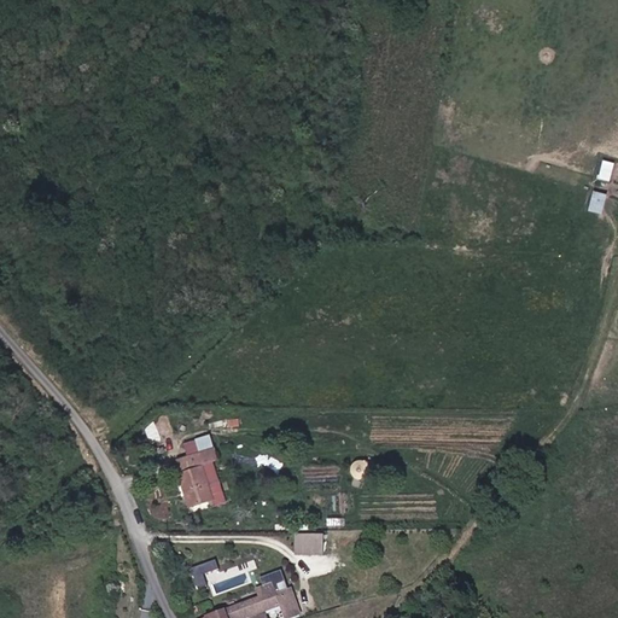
[(612,180),(616,161),(605,159),(601,178),(612,180)]
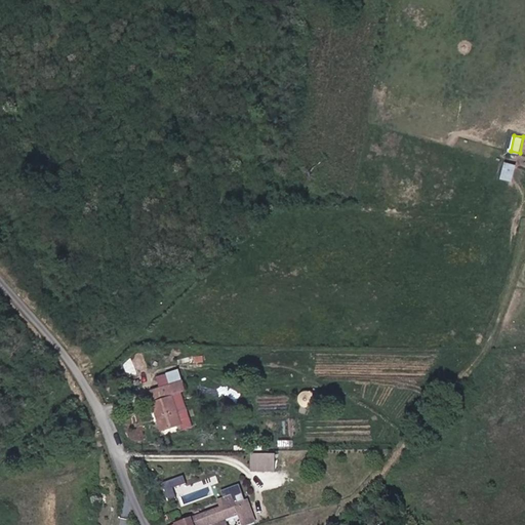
[(506,160),(501,177),(512,180),(517,163),(506,160)]
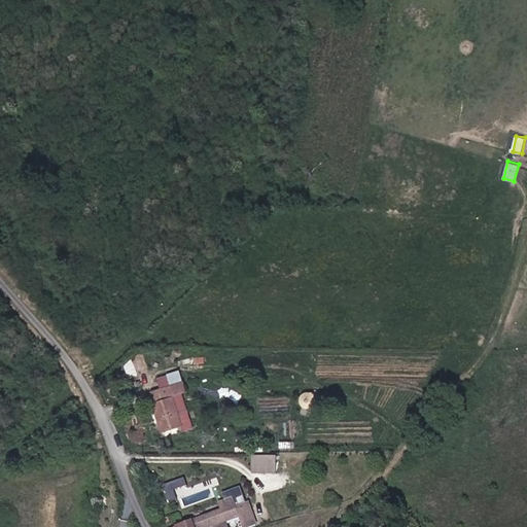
[(154,386),(157,396),(153,397),(164,429),(185,422),(174,391),(188,386),(184,376),(154,386)]
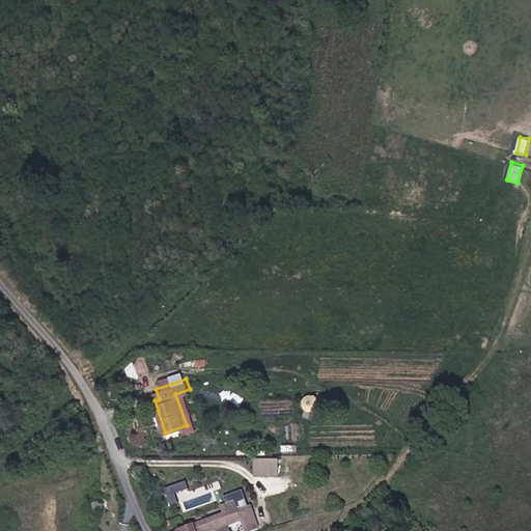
[(276,459),(253,459),(253,475),(276,476),(276,459)]
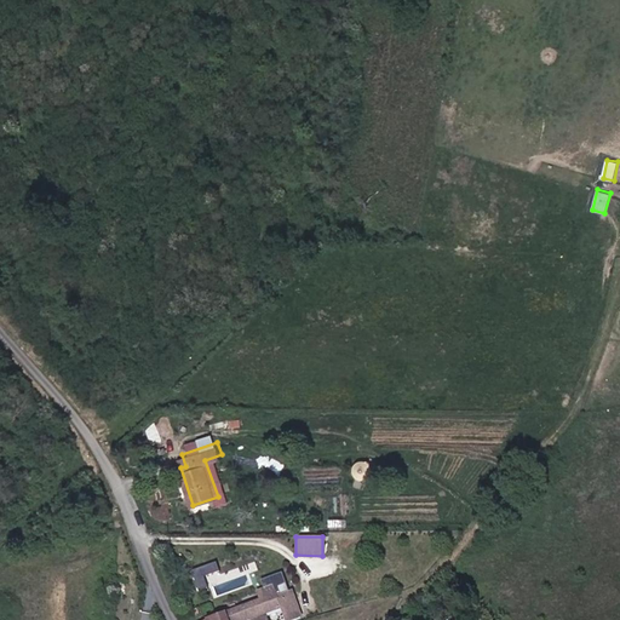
[(208,573),(218,570),(217,563),(194,568),(199,590),(212,586),(208,573)]
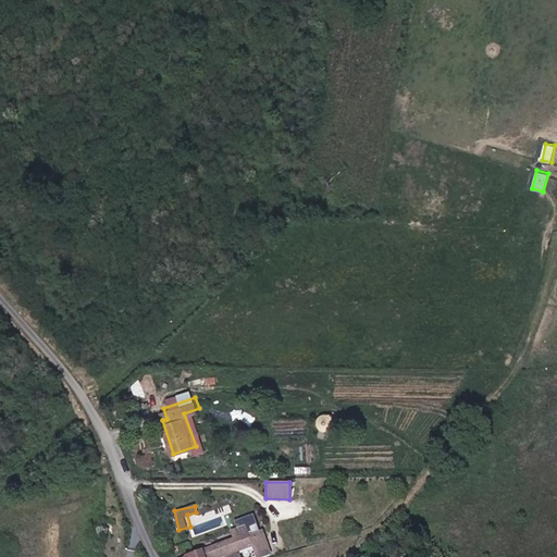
[(258,545),(261,554),(274,549),(267,528),(254,531),(249,520),(236,524),(238,532),(203,544),(209,556),(214,556),(222,554),(223,556),(247,556),(245,551),(258,545)]
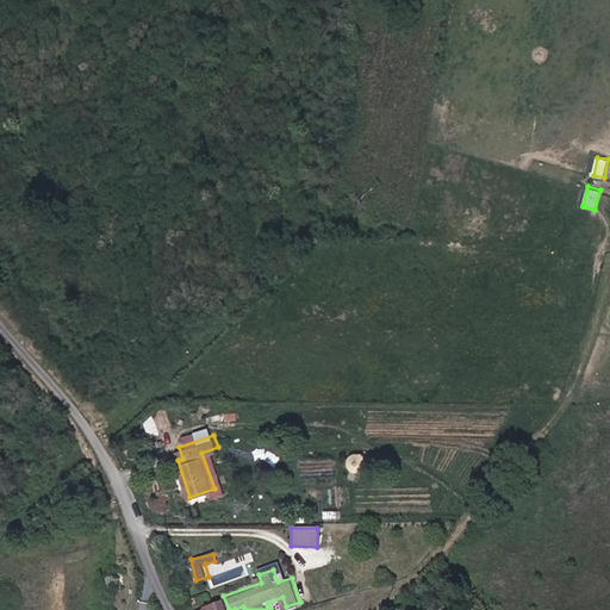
[(229,609),(223,596),(194,604),(197,609),(229,609)]
